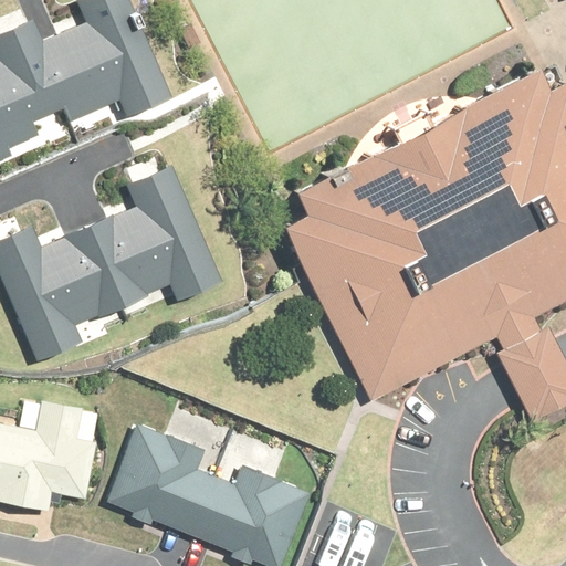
[(0,161),(13,157),(10,147),(41,135),(35,122),(66,108),(71,119),(117,101),(124,116),(169,98),(128,0),(77,0),(88,24),(41,43),(32,22),(0,34),(0,56),(1,60),(0,60),(0,161)]
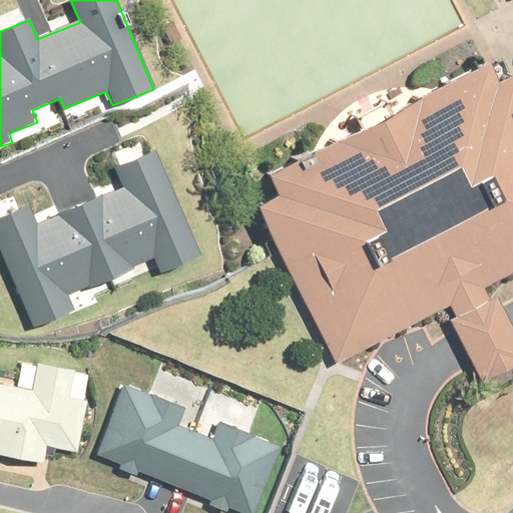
[(276,192),(257,202),(338,360),(452,304),(458,318),(452,320),(467,352),(473,364),(482,381),(512,366),(512,328),(512,326),(498,298),(491,301),(485,285),(512,270),(512,69),(495,78),(485,58),(265,170),(276,192)]
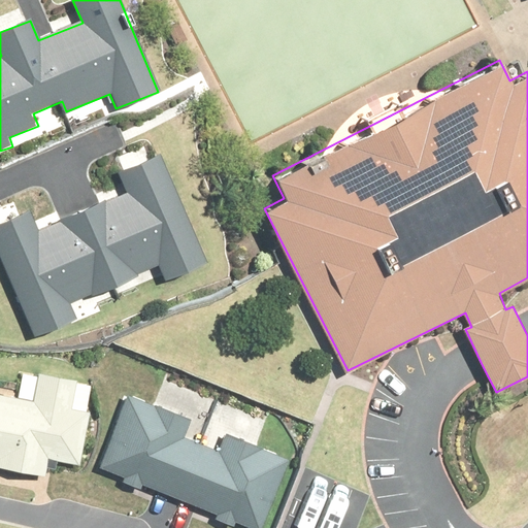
[(33,207),(0,223),(0,256),(35,331),(70,316),(65,304),(158,262),(168,284),(213,263),(161,151),(110,173),(118,190),(41,225),(33,207)]
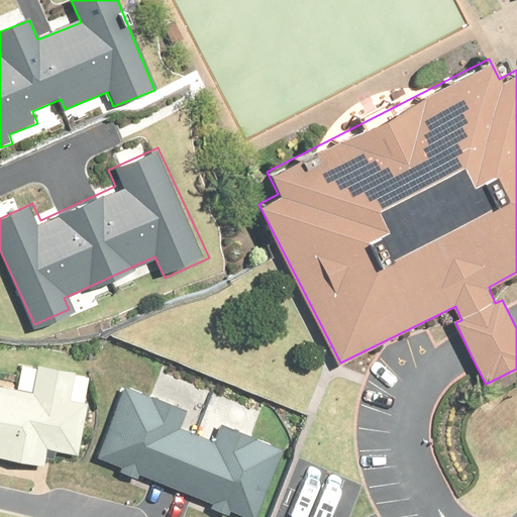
[(0,456),(43,467),(48,447),(75,453),(86,404),(69,400),(75,375),(40,368),(34,394),(0,386),(0,456)]
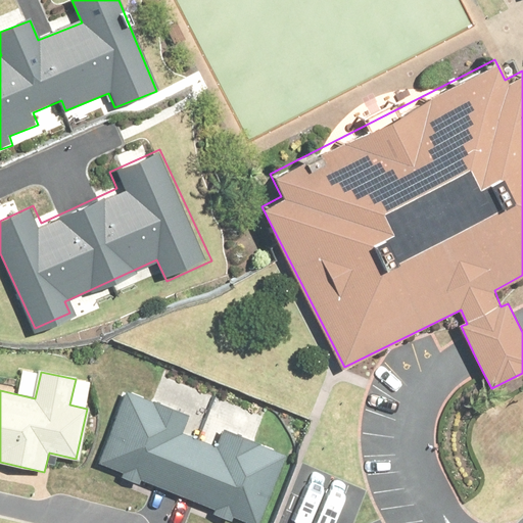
[(117,391),(89,464),(237,522),(247,522),(276,455),(221,433),(215,450),(174,434),(181,417),(117,391)]
